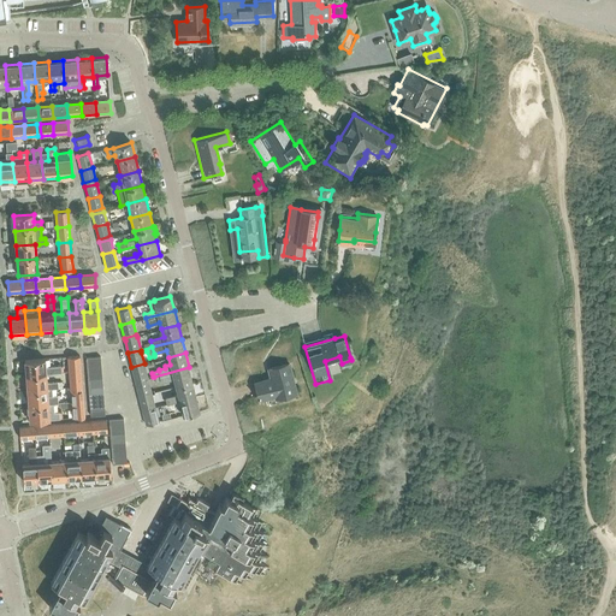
[(67,356),(69,369),(81,369),(80,355),(67,356)]
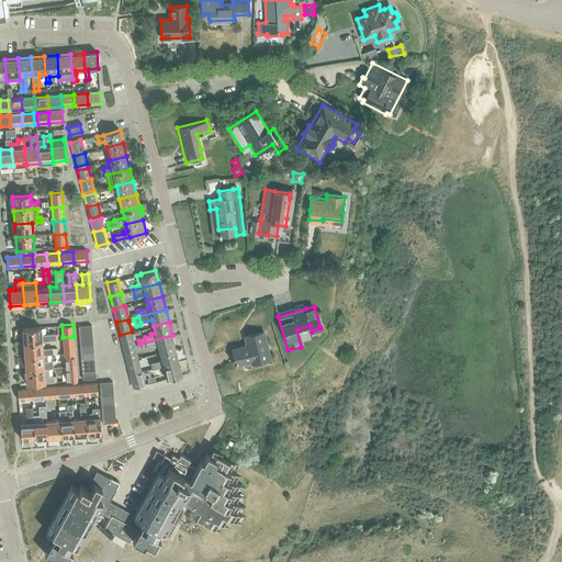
[(22,328),(23,343),(42,341),(56,340),(55,333),(42,334),(41,327),(22,328)]
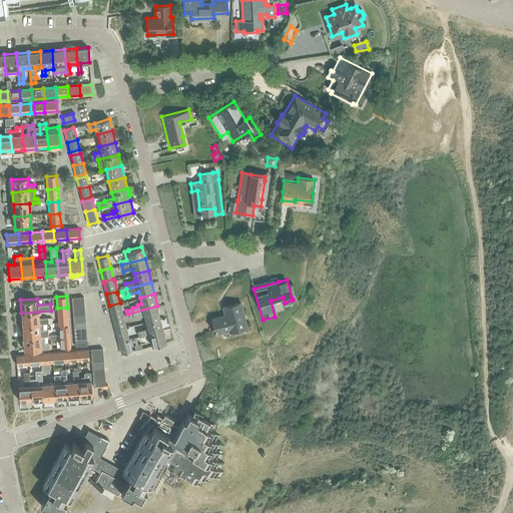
[(212,318),(215,333),(228,330),(229,331),(246,327),(240,302),(223,307),(225,315),(212,318)]
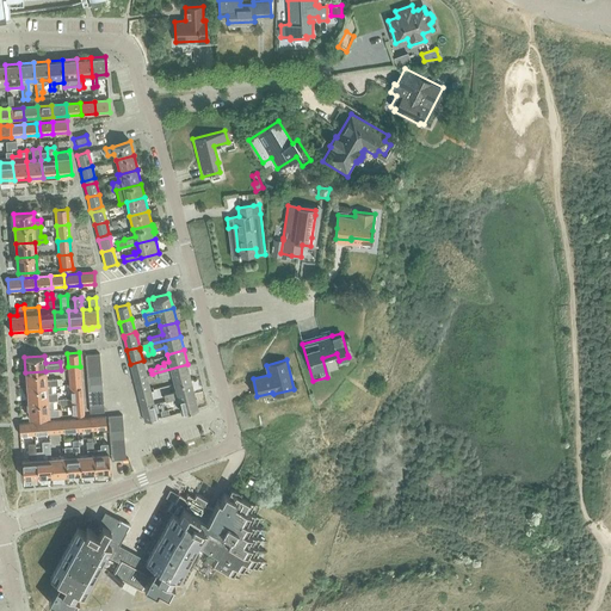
[(131,366),(134,378),(147,375),(143,360),(130,364),(131,366)]
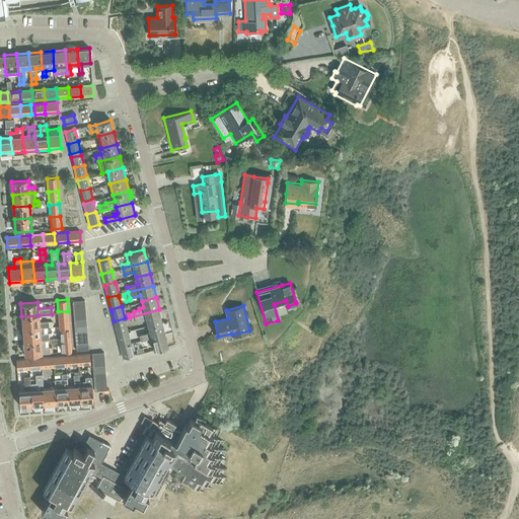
[(147,319),(148,325),(162,321),(159,309),(130,317),(132,322),(147,319)]
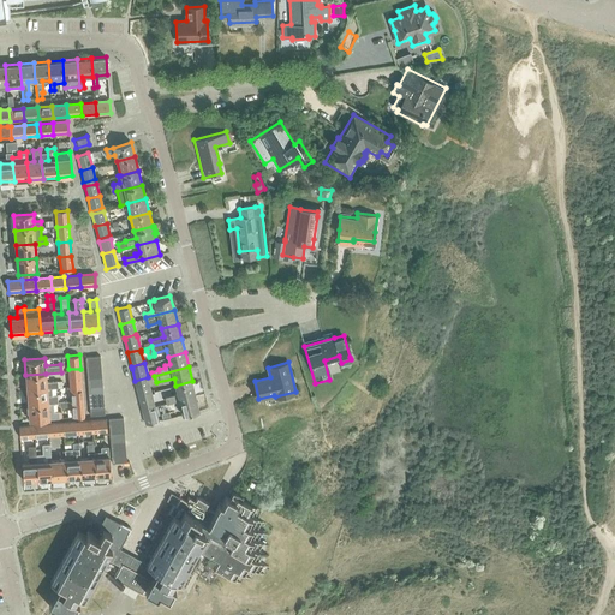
[(70,383),(70,387),(82,386),(82,382),(81,369),(69,369),(70,383)]
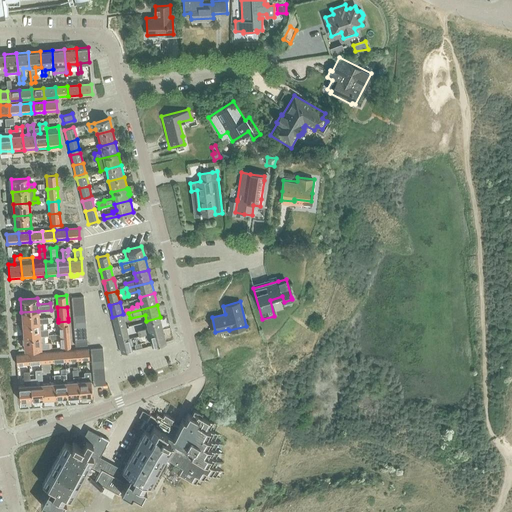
[(22,325),(43,323),(52,322),(51,317),(39,318),(38,311),(21,312),(22,325)]
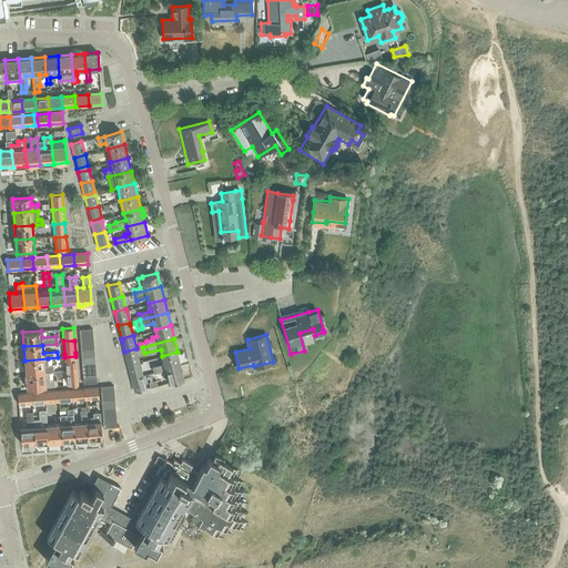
[(124,352),(128,364),(139,361),(137,348),(124,352)]
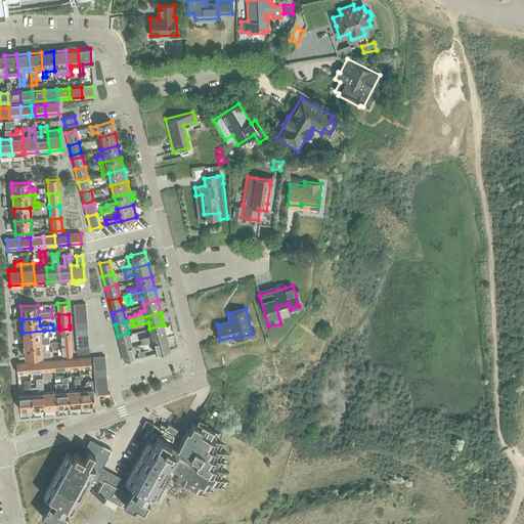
[(142,343),(153,340),(167,337),(164,324),(149,329),(151,336),(140,338),(142,343)]
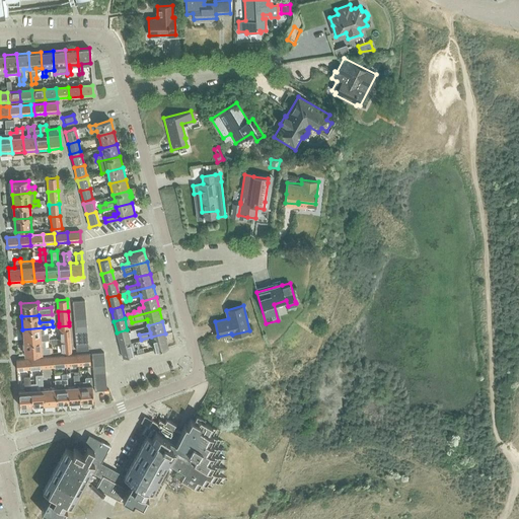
[(60,329),(61,341),(70,340),(70,328),(69,325),(59,326),(60,329)]
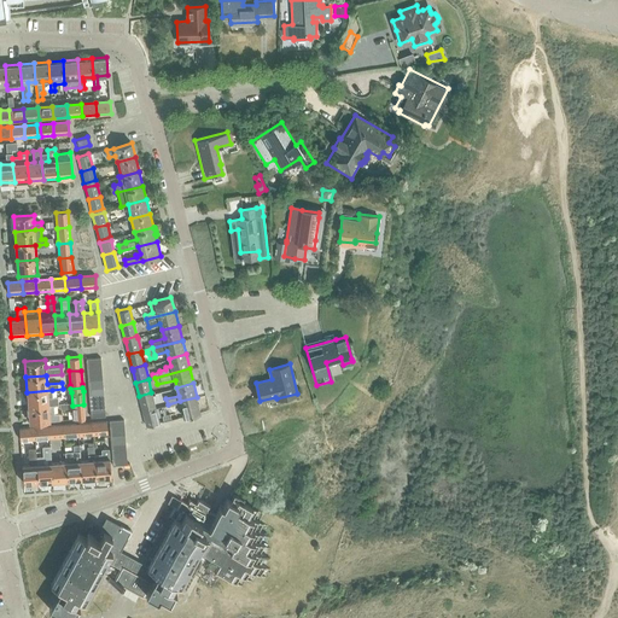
[(28,407),(53,404),(59,404),(64,404),(63,396),(52,397),(52,390),(27,392),(28,407)]
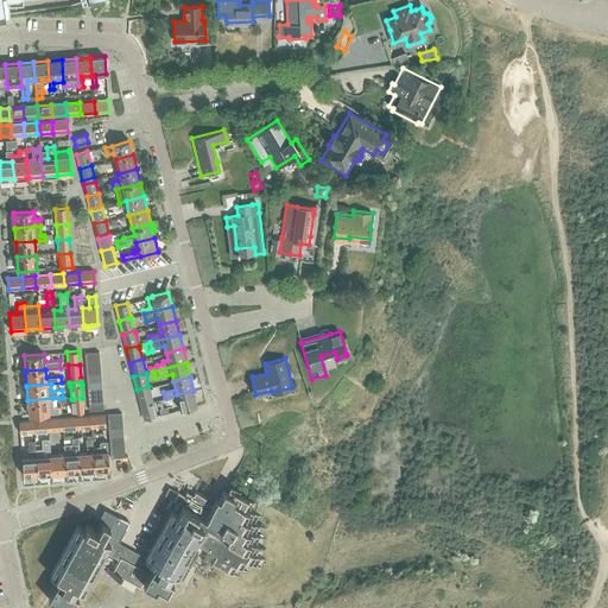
[(138,393),(140,404),(153,400),(151,390),(149,386),(137,390),(138,393)]
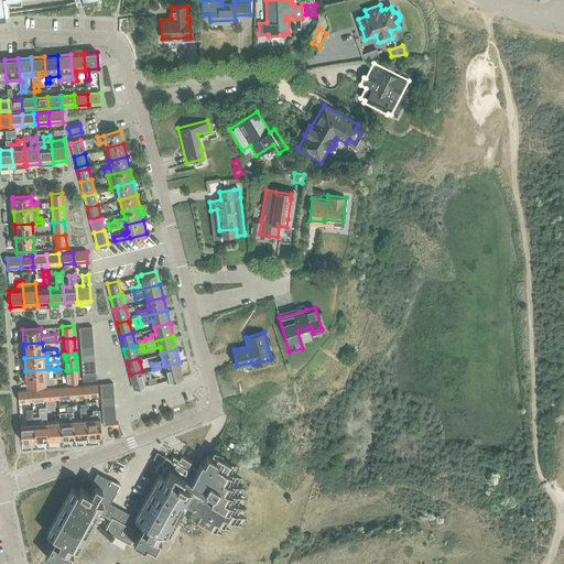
[(180,362),(164,366),(167,379),(183,376),(180,362)]
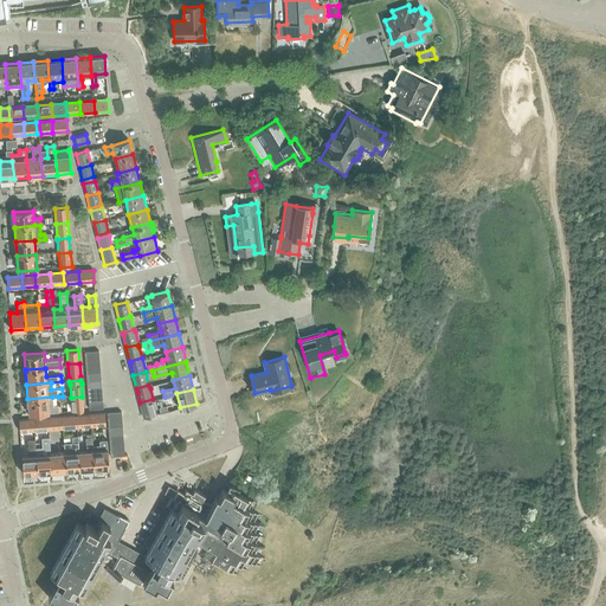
[(52,397),(27,399),(28,414),(49,413),(58,412),(58,405),(53,405),(52,397)]
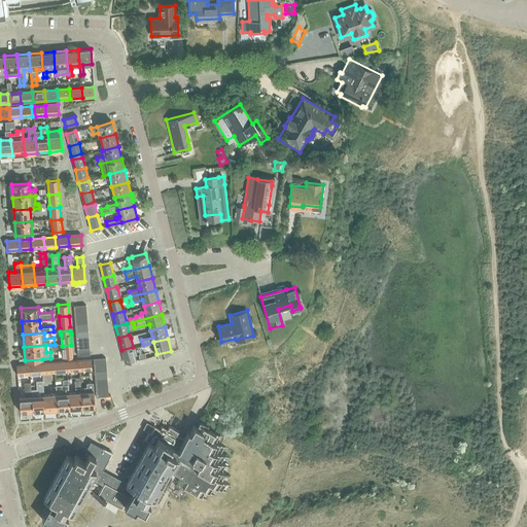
[(71,345),(62,346),(62,357),(72,356),(71,345)]
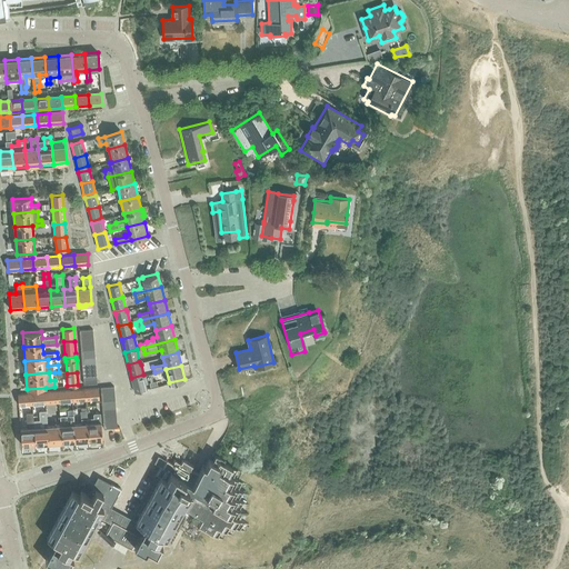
[(143,375),(131,378),(135,392),(147,389),(143,375)]
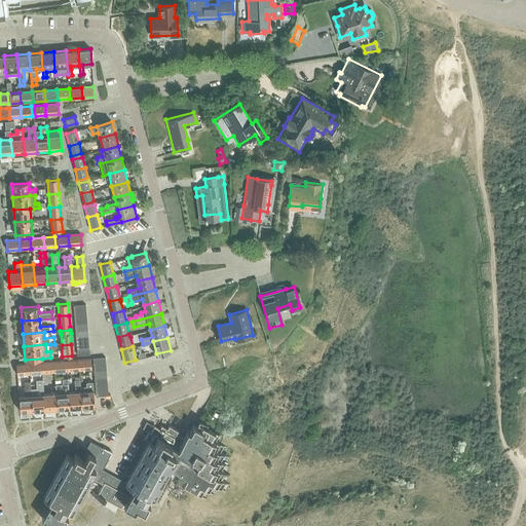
[(91,359),(78,360),(79,370),(92,369),(91,359)]
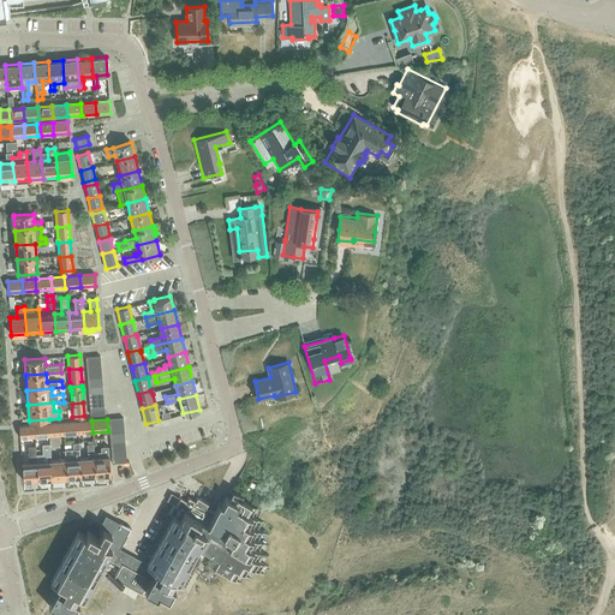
[(93,433),(91,421),(79,422),(79,434),(93,433)]
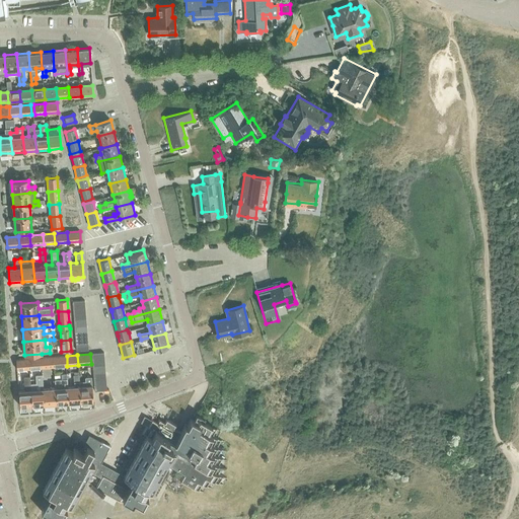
[(64,356),(53,357),(54,367),(65,366),(64,356)]
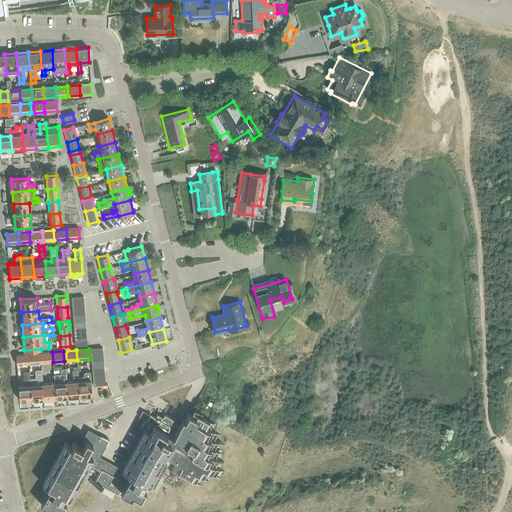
[(53,362),(52,352),(41,353),(42,363),(53,362)]
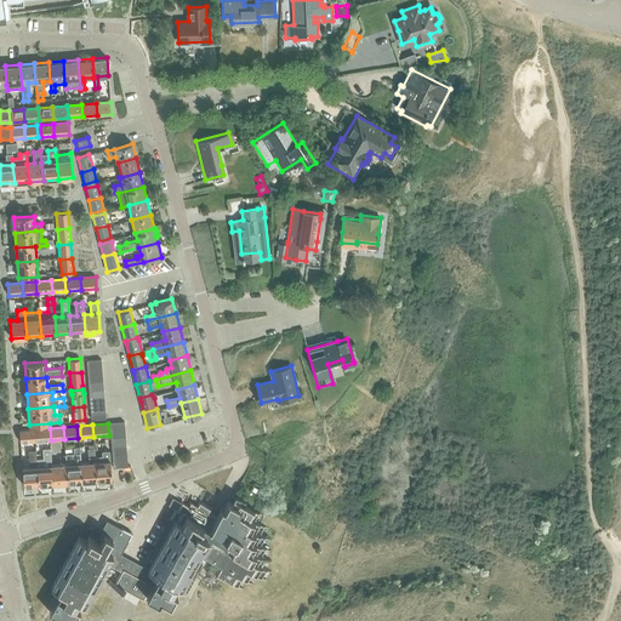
[(47,428),(34,429),(35,442),(49,440),(47,428)]
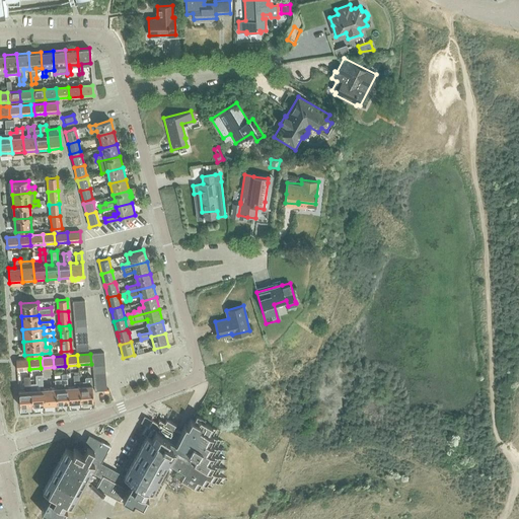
[(29,369),(28,359),(16,360),(17,370),(29,369)]
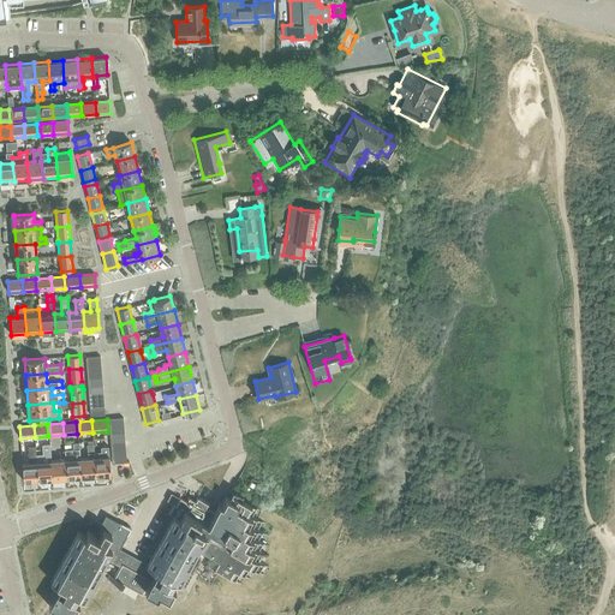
[(43,463),(37,463),(39,481),(53,479),(52,461),(49,441),(43,442),(43,446),(42,446),(42,451),(43,463)]
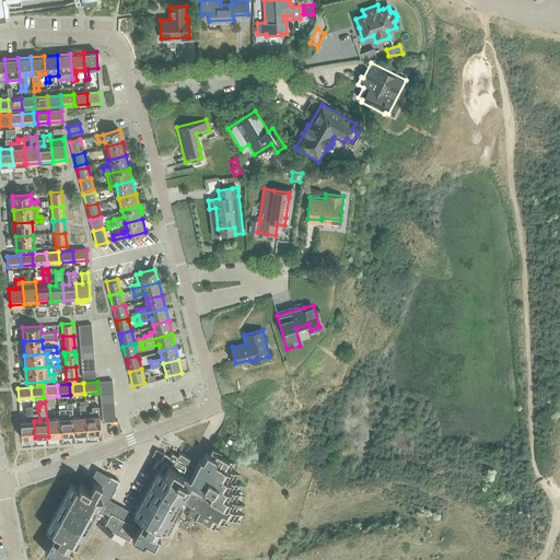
[(59,409),(60,419),(61,435),(74,434),(73,418),(72,403),(66,403),(67,408),(59,409)]
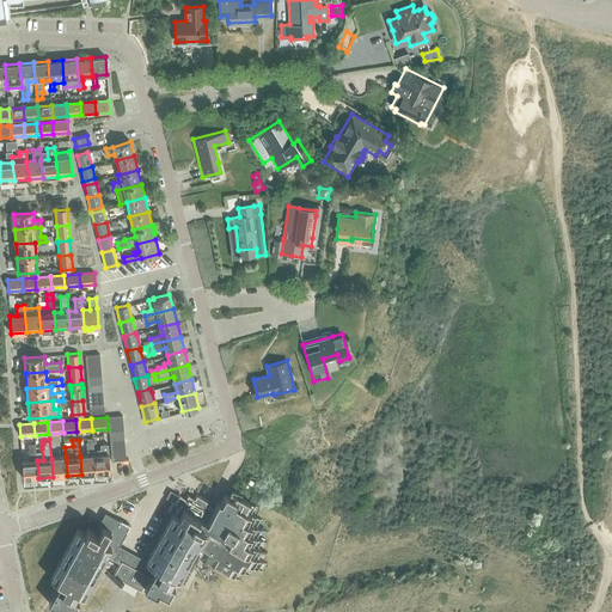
[(37,460),(36,460),(35,444),(28,445),(29,450),(28,450),(29,461),(22,461),(23,479),(38,478),(37,460)]
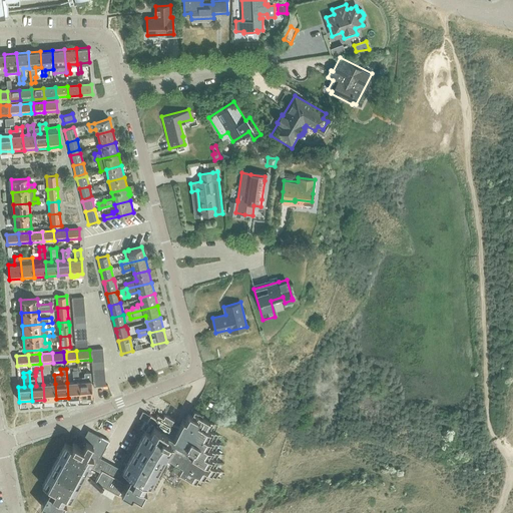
[(78,377),(79,382),(80,397),(92,396),(90,372),(84,373),(84,377),(78,377)]
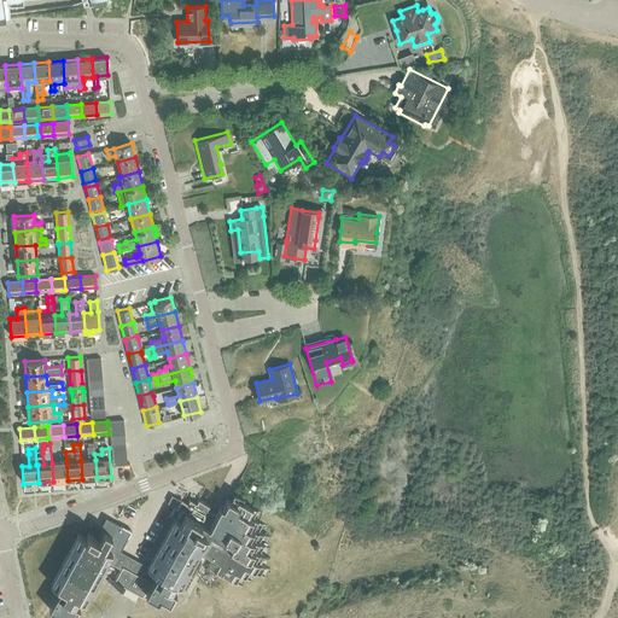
[(95,460),(81,461),(82,479),(97,478),(95,460)]
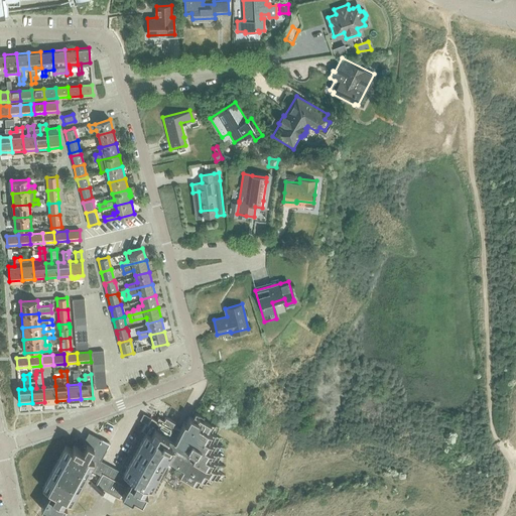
[(55,386),(43,387),(44,402),(56,401),(55,386)]
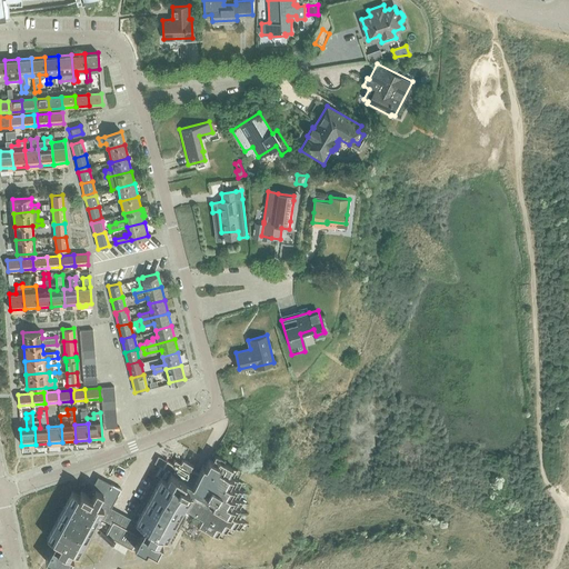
[(113,540),(116,541),(112,547),(125,553),(128,548),(132,550),(136,546),(146,552),(148,549),(157,553),(161,546),(158,543),(161,537),(168,540),(185,510),(201,519),(197,526),(218,538),(222,531),(226,532),(230,525),(240,530),(245,522),(239,519),(243,511),(239,509),(243,501),(239,499),(242,492),(238,489),(242,481),(233,477),(238,469),(216,457),(213,461),(208,459),(205,466),(201,465),(198,471),(191,468),(193,465),(181,459),(179,462),(173,459),(171,462),(166,459),(161,466),(160,466),(155,473),(160,477),(136,521),(110,508),(120,489),(97,476),(87,495),(80,491),(78,496),(71,491),(46,538),(56,542),(46,561),(57,568),(58,565),(66,568),(68,568),(73,560),(69,558),(72,552),(78,556),(99,518),(111,523),(105,535),(98,530),(96,533),(111,542),(113,540)]
